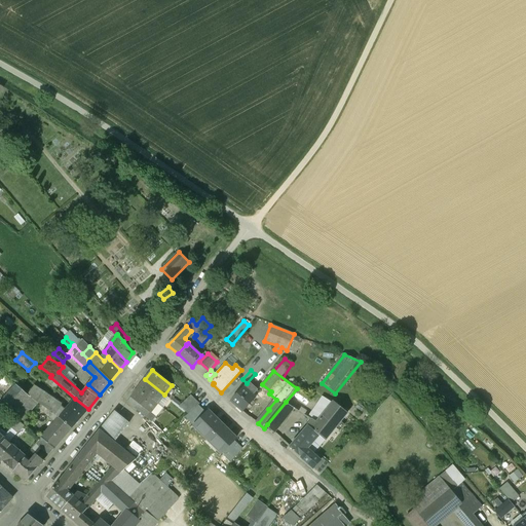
[(252,378),(231,401),(243,412),(256,398),(253,395),(261,385),(252,378)]
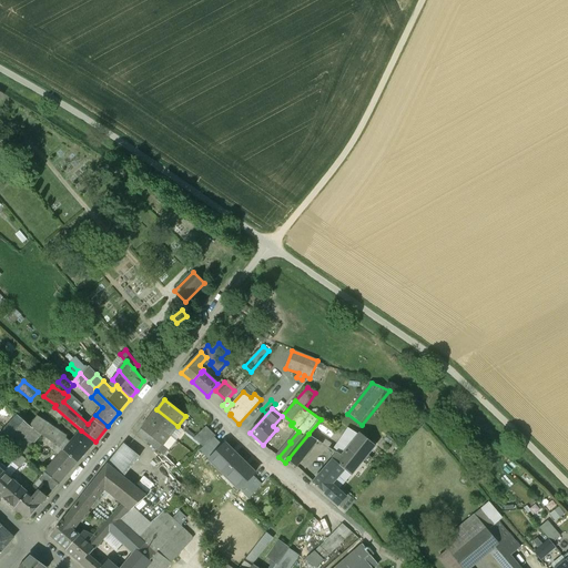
[(178,426),(156,409),(149,419),(170,436),(178,426)]
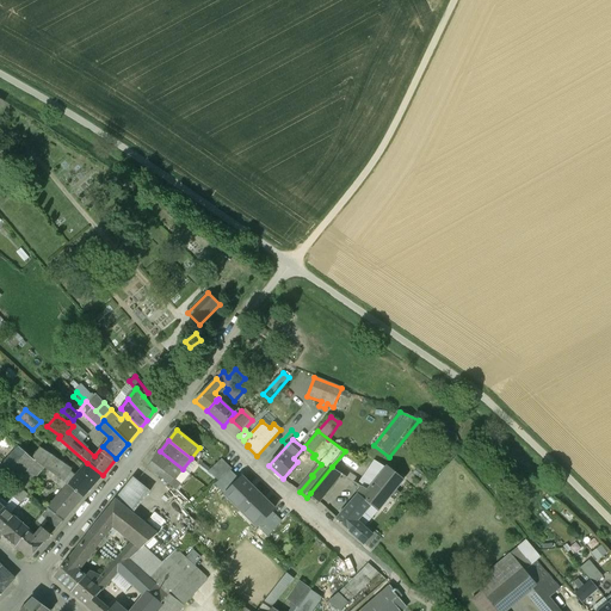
[(32,458),(18,448),(4,464),(0,461),(0,471),(2,474),(10,480),(22,489),(23,491),(43,467),(32,458)]
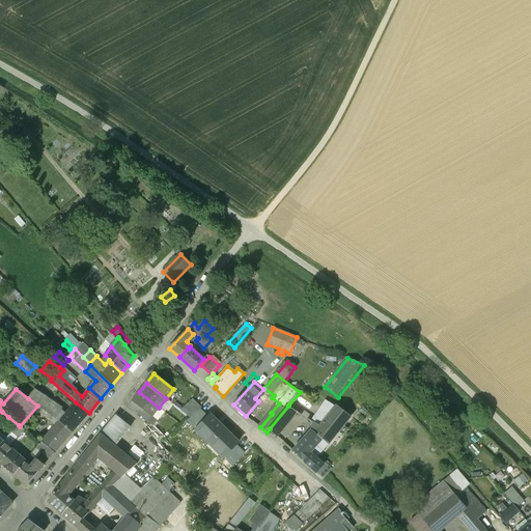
[(60,411),(34,390),(28,398),(53,417),(54,418),(60,411)]
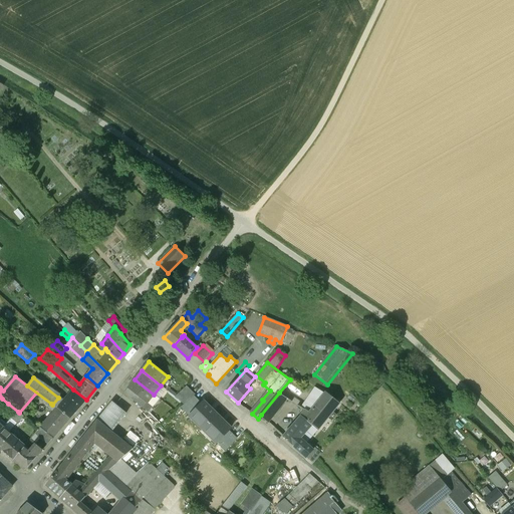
[(154,395),(135,379),(127,389),(143,401),(147,404),(154,395)]
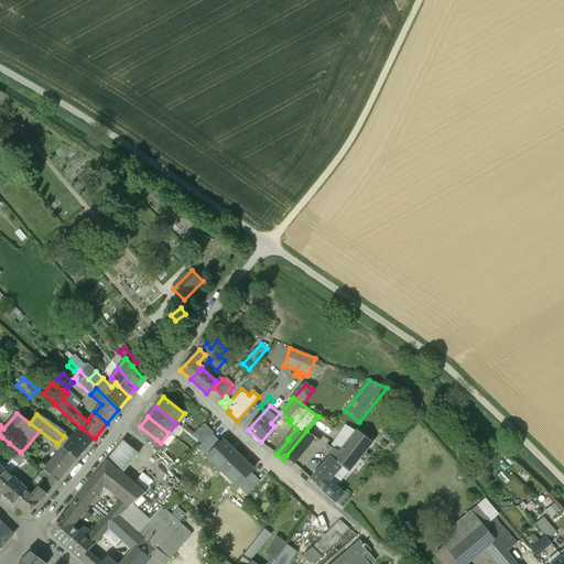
[(192,435),(197,440),(209,429),(205,424),(192,435)]
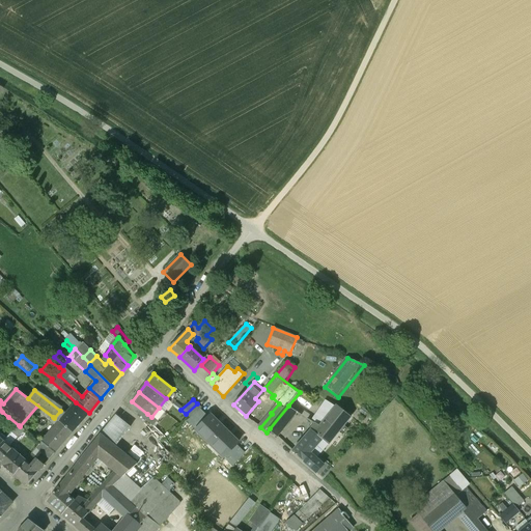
[(322,428),(336,409),(326,401),(312,422),(316,424),(322,428)]
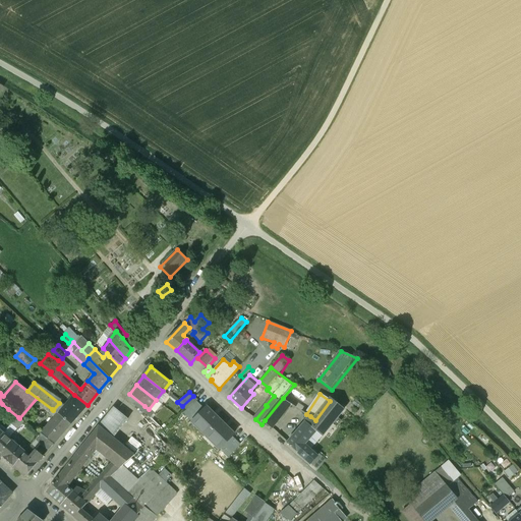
[(74,395),(63,407),(59,403),(53,410),(71,424),(88,405),(74,395)]
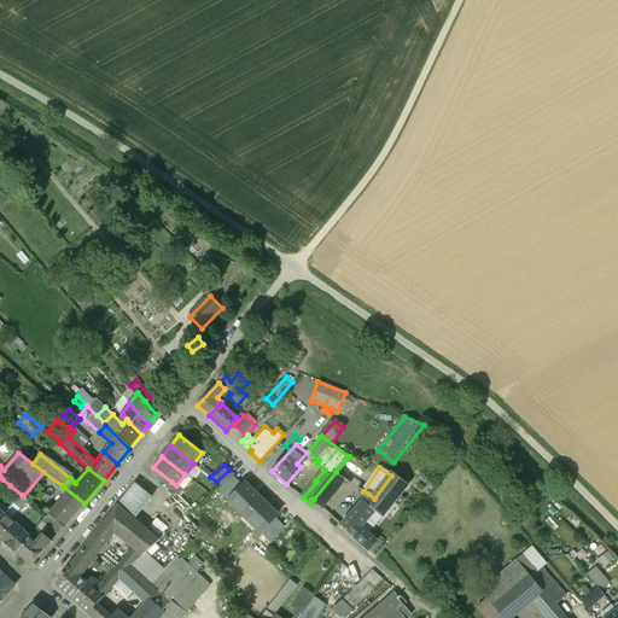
[(229,470),(216,482),(222,487),(233,476),(235,474),(229,470)]
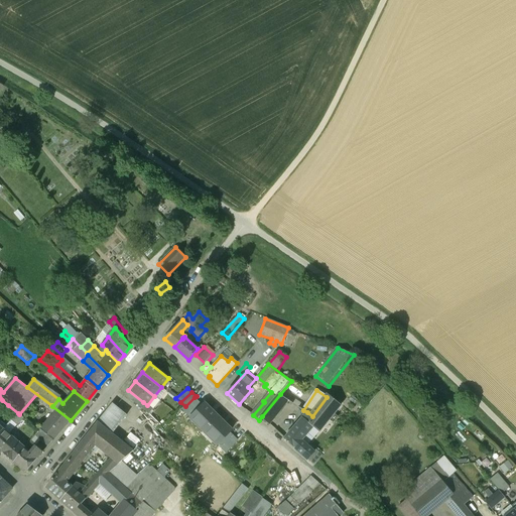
[(288,400),(280,394),(262,416),(269,423),(288,400)]
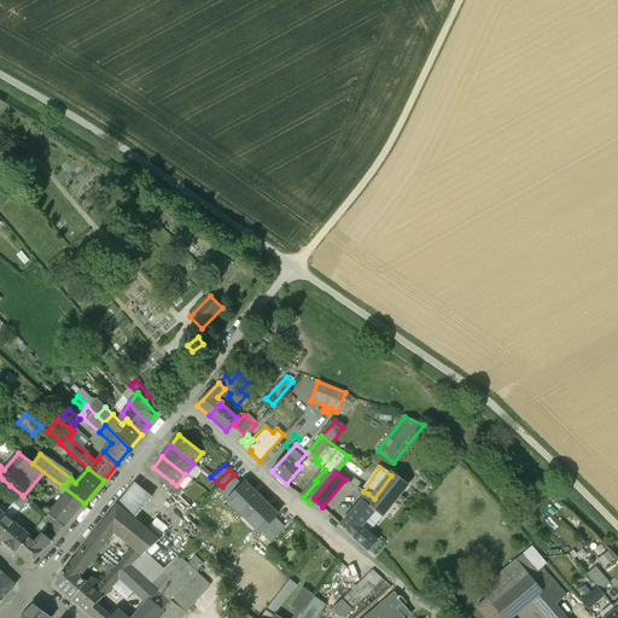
[(374,499),(368,494),(363,500),(375,511),(386,520),(412,488),(394,473),(391,476),(374,499)]
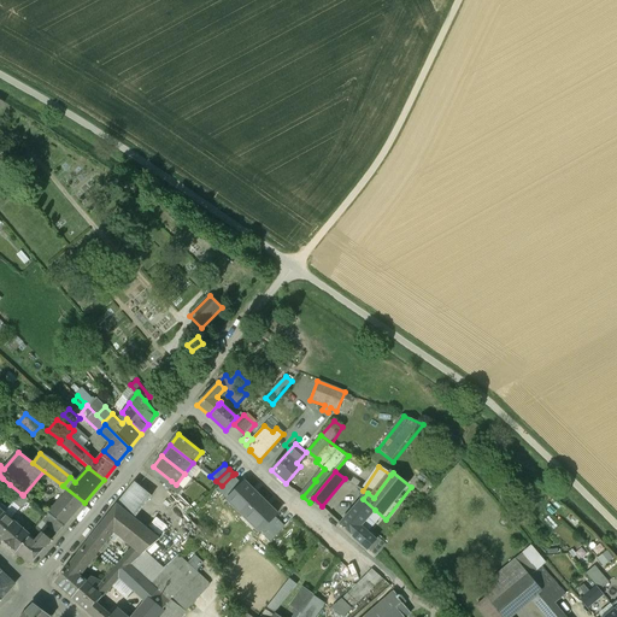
[(217,489),(228,500),(242,485),(233,475),(222,486),(217,489)]
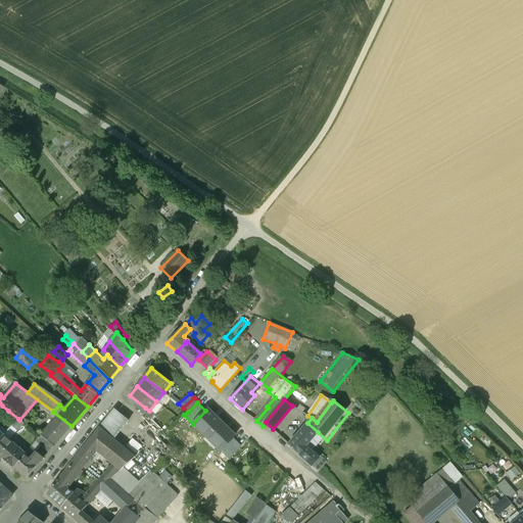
[(155,415),(149,411),(145,408),(142,412),(151,420),(155,415)]
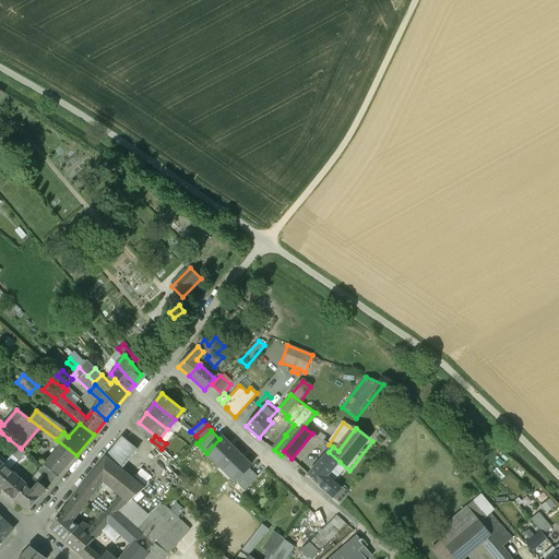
[(221,467),(236,452),(222,438),(219,439),(206,453),(221,467)]
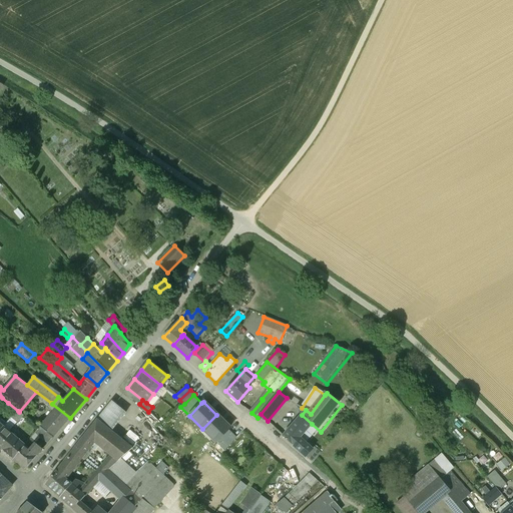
[(52,404),(51,403),(48,407),(53,412),(39,428),(52,438),(70,418),(52,404)]
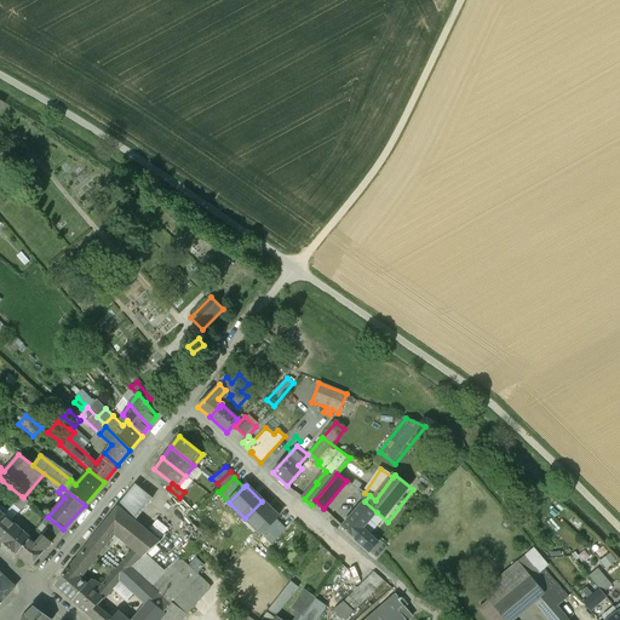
[(131,489),(118,506),(131,517),(144,499),(131,489)]
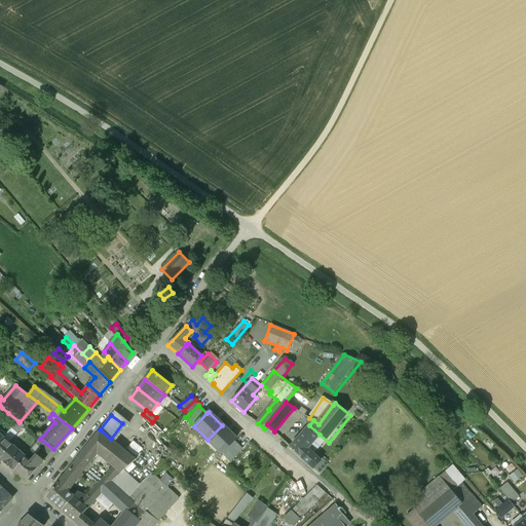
[(20,422),(19,421),(3,438),(8,443),(16,434),(17,435),(20,433),(17,431),(24,425),(20,422)]
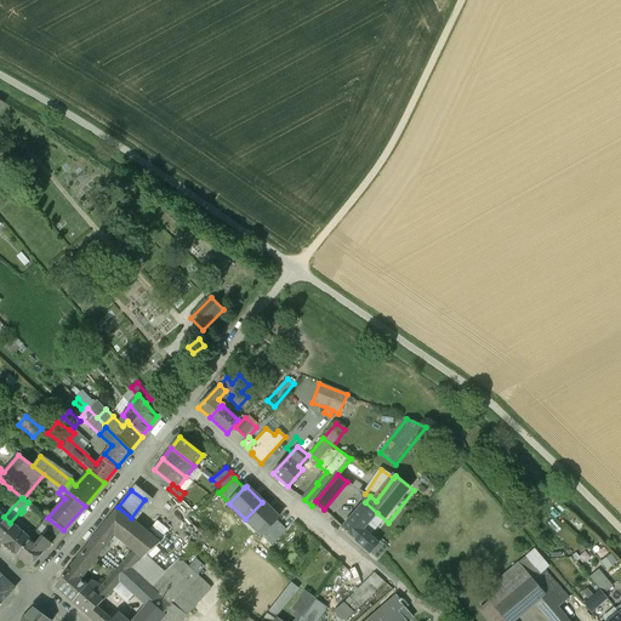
[(278,518),(262,502),(245,519),(261,535),(277,519),(278,518)]
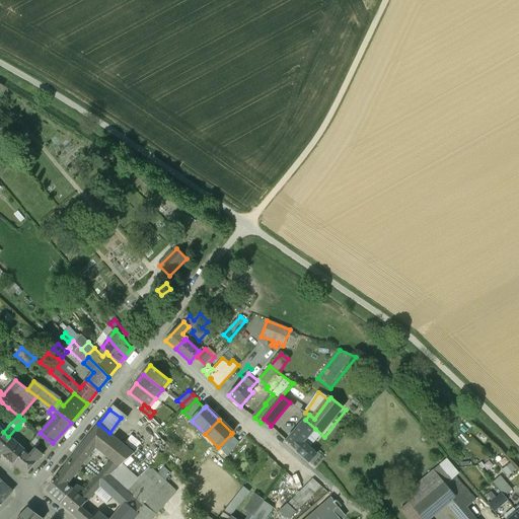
[(305,420),(287,441),(297,450),(306,441),(315,429),(305,420)]
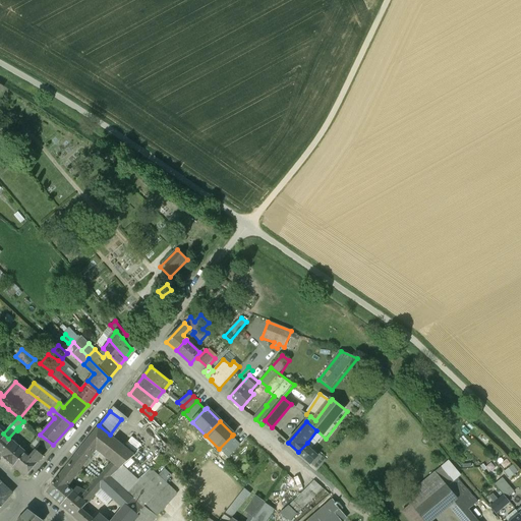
[(99,425),(62,472),(73,480),(96,451),(113,463),(99,478),(105,481),(111,476),(120,468),(134,455),(110,435),(99,425)]
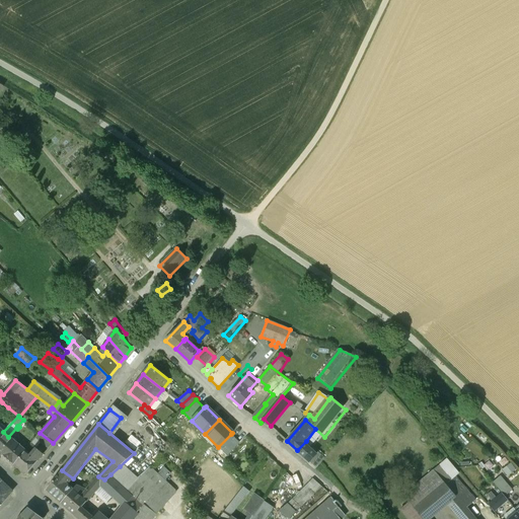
[(8,437),(3,432),(0,435),(0,452),(13,464),(24,451),(8,437)]
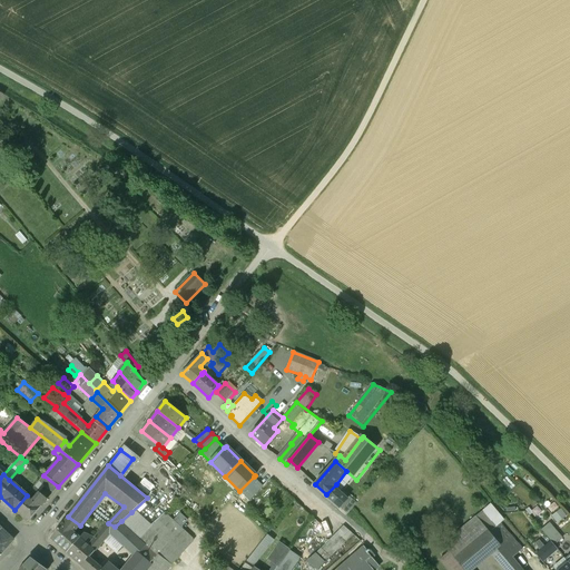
[(52,493),(58,487),(43,475),(38,482),(52,493)]
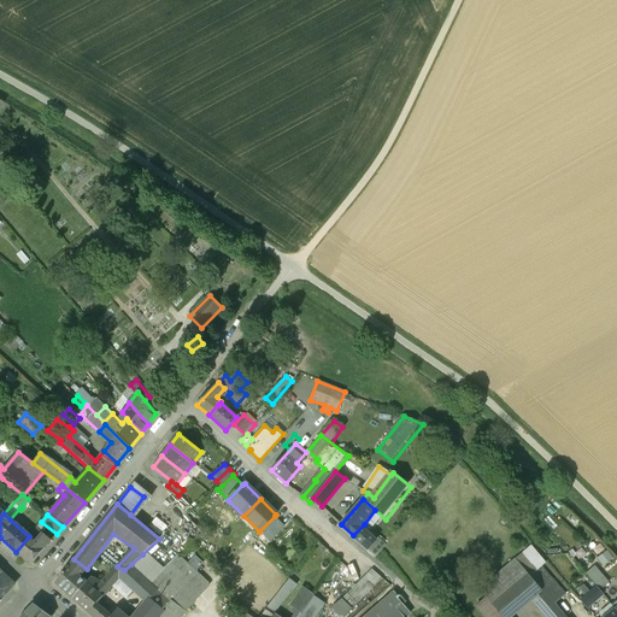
[(275,516),(259,532),(270,541),(285,526),(275,516)]
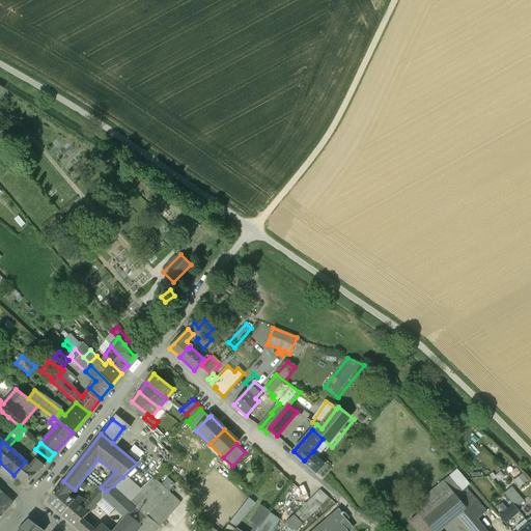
[(315,453),(313,451),(304,460),(317,473),(324,465),(313,455),(315,453)]
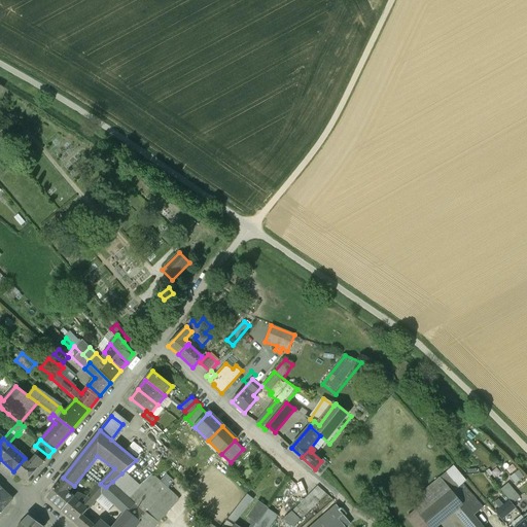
[(34,456),(30,461),(25,458),(13,471),(21,479),(30,478),(40,465),(36,461),(37,459),(34,456)]
